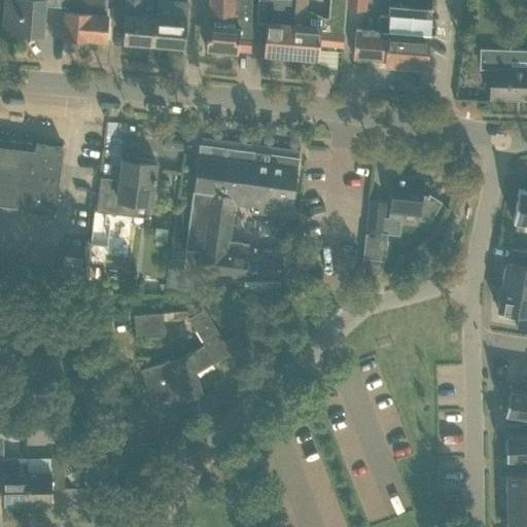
[(16,33),(42,35),(44,5),(56,5),(55,0),(5,0),(3,30),(16,31),(16,33)]
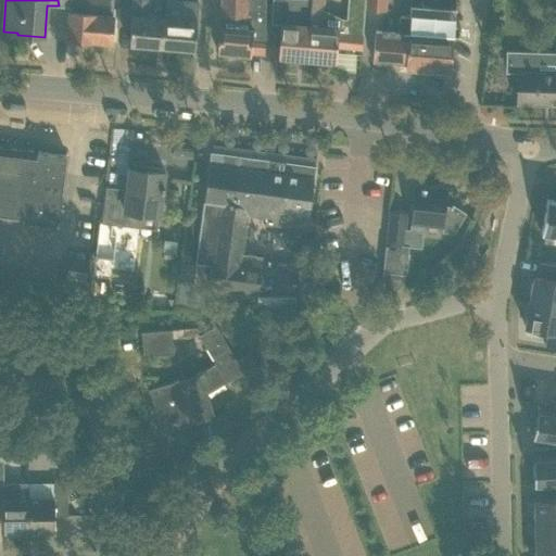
[(58,0),(59,5),(70,7),(67,39),(111,42),(113,9),(95,8),(95,13),(80,12),(81,0),(58,0)]
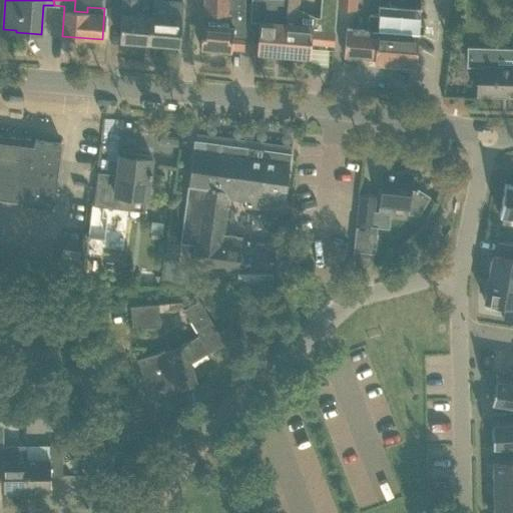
[(119,41),(149,43),(151,16),(135,15),(136,0),(122,0),(122,14),(121,14),(119,41)]
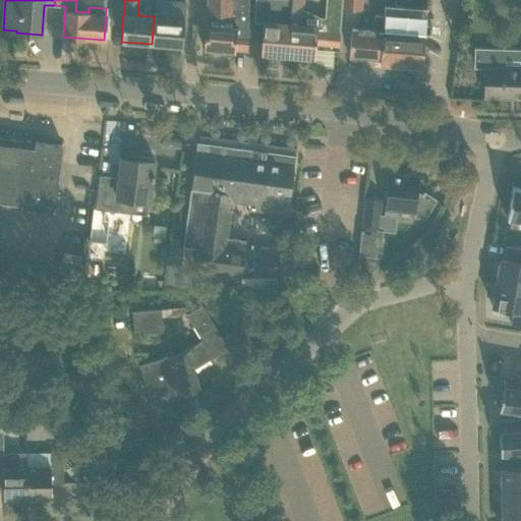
[(248,15),(247,0),(207,0),(208,14),(208,23),(206,23),(204,49),(247,52),(248,15)]
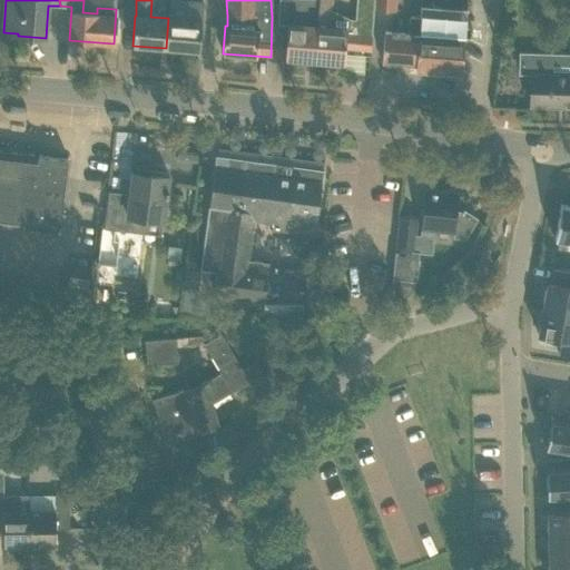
[(278,0),(277,25),(287,25),(287,36),(285,58),(315,60),(320,0),(278,0)]
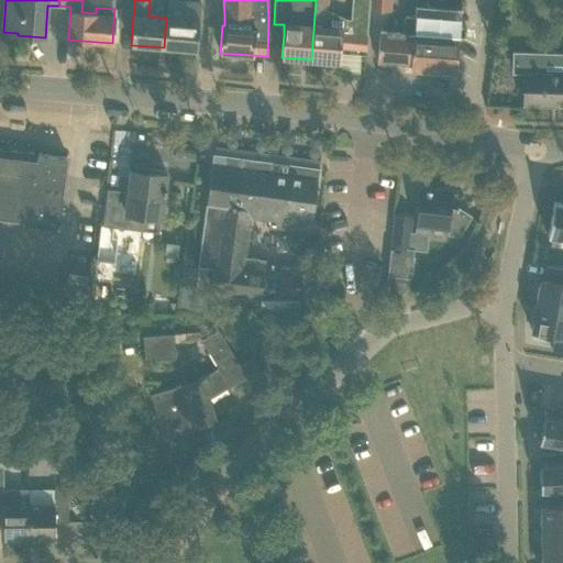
[(316,0),(311,59),(340,63),(341,47),(366,50),(368,9),(368,0),(352,0),(351,21),(346,20),(346,19),(327,9),(327,0),(316,0)]
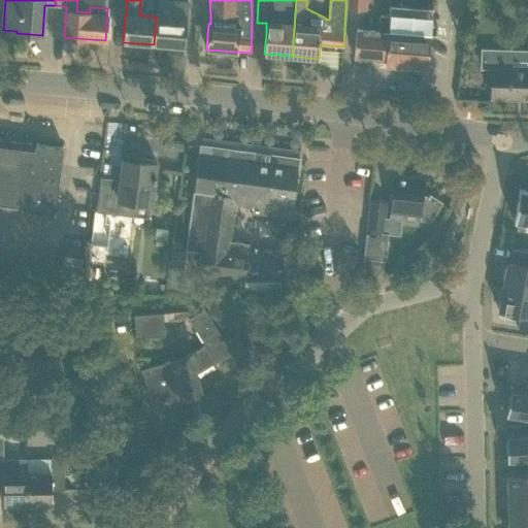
[(345,0),(345,8),(366,9),(366,0),(345,0)]
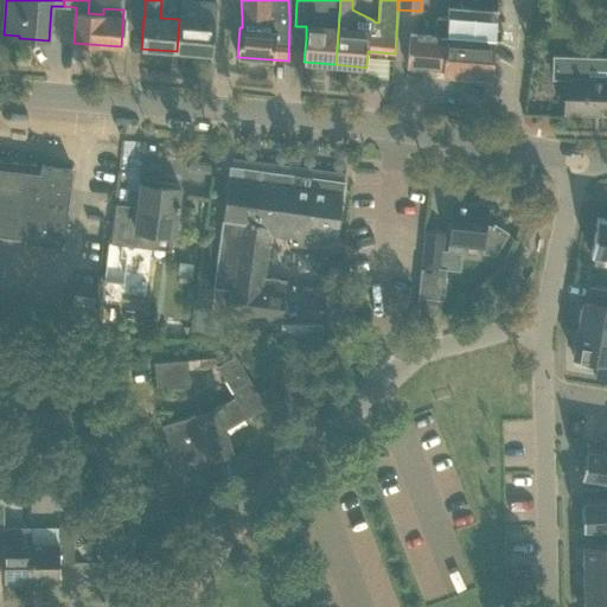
[(179,19),(177,51),(212,55),(215,23),(216,4),(180,1),(179,19)]
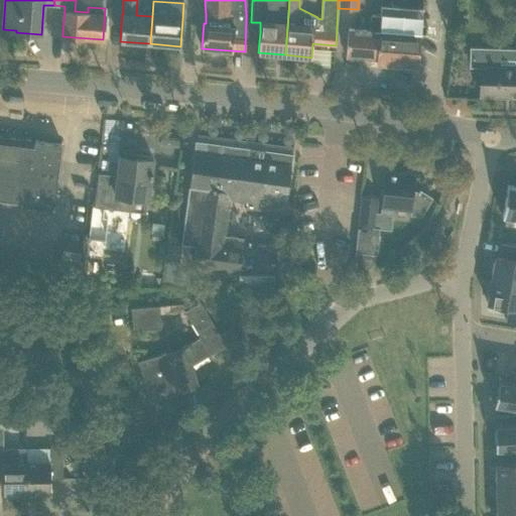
[(348,28),(346,56),(376,58),(376,62),(417,66),(422,8),(381,5),(380,16),(371,15),(370,30),(348,28)]
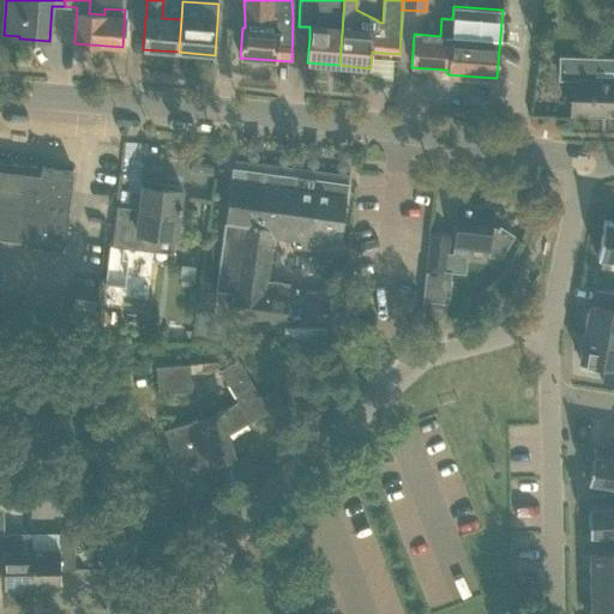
[(571,114),(613,114),(613,77),(572,77),(571,114)]
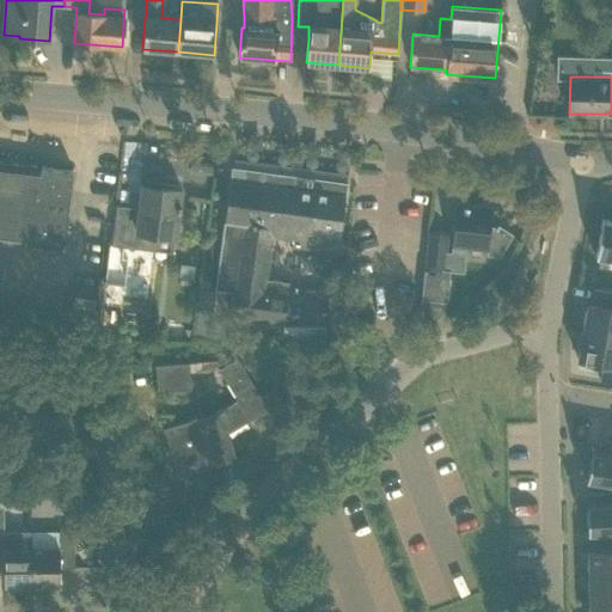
[(0,242),(63,250),(73,170),(0,161),(0,242)]
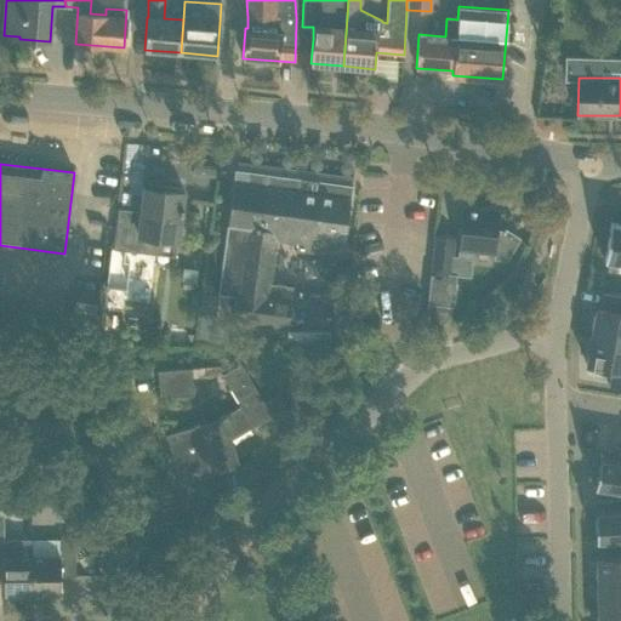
[(217,302),(215,320),(229,323),(285,330),(291,286),(271,283),(277,240),(295,243),(294,250),(309,252),(311,252),(312,246),(343,250),(348,210),(352,186),(309,180),(248,171),(235,170),(217,302)]
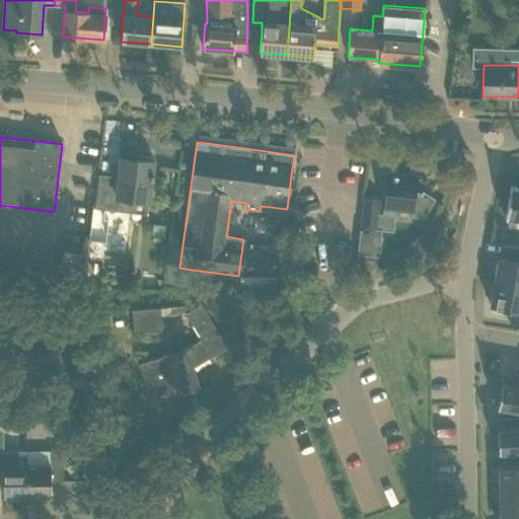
[(94,209),(129,213),(130,199),(148,201),(153,159),(121,155),(118,183),(97,181),(94,209)]
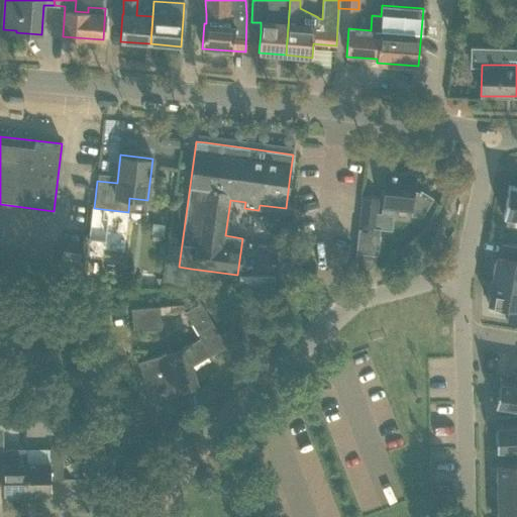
[(353,277),(355,277),(367,273),(369,272),(368,270),(375,265),(378,229),(388,229),(390,207),(412,209),(422,215),(432,198),(420,190),(418,193),(413,192),(415,175),(385,172),(381,213),(376,212),(378,197),(363,195),(359,229),(357,228),(353,277)]
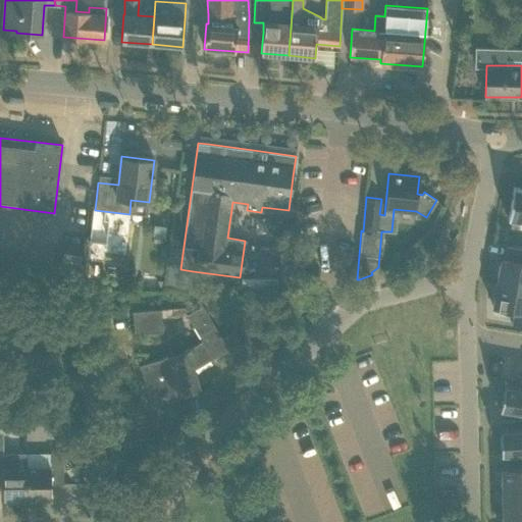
[(521,188),(514,187),(508,219),(521,221),(521,188)]
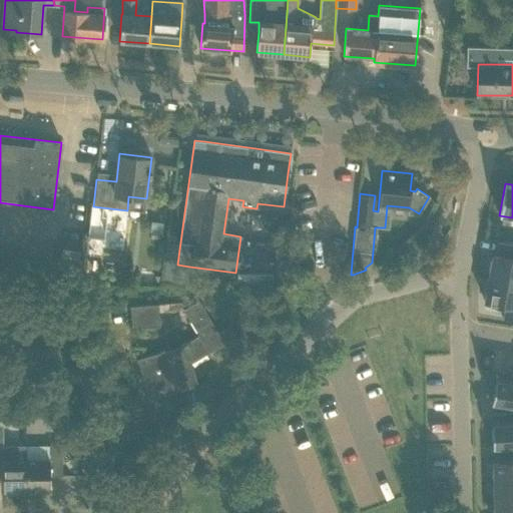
[(490,264),(488,278),(499,280),(512,282),(512,255),(512,258),(492,254),(490,264)]
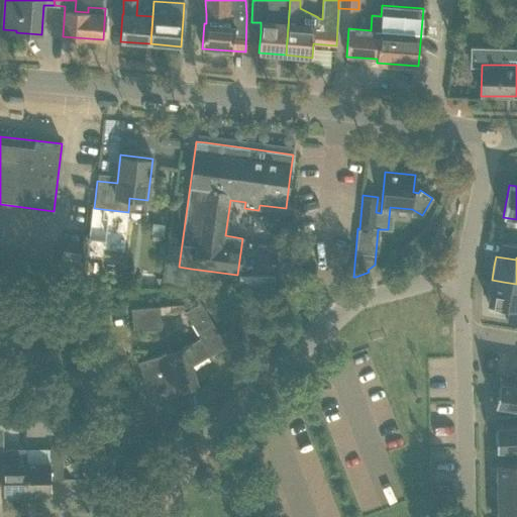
[(0,270),(24,274),(25,262),(13,260),(13,262),(0,260),(0,270)]
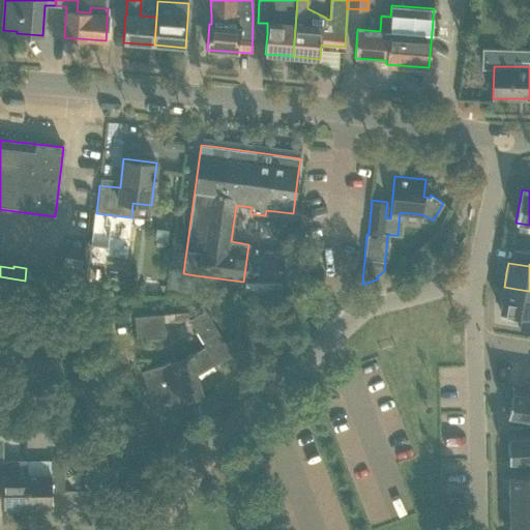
[(504,287),(500,311),(522,315),(520,328),(529,330),(529,291),(516,289),(504,287)]
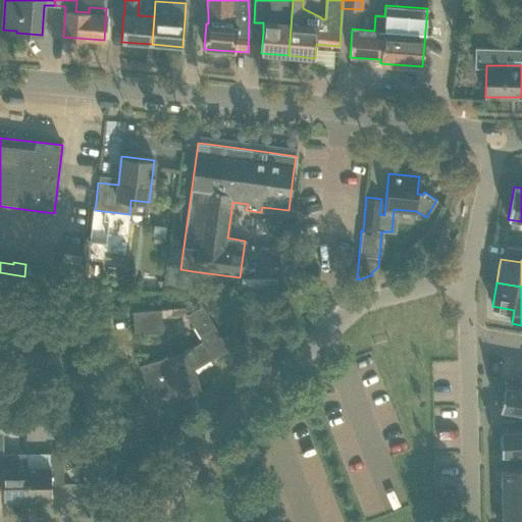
[(181,353),(140,365),(151,406),(193,394),(187,373),(228,349),(202,305),(187,314),(202,341),(181,353)]
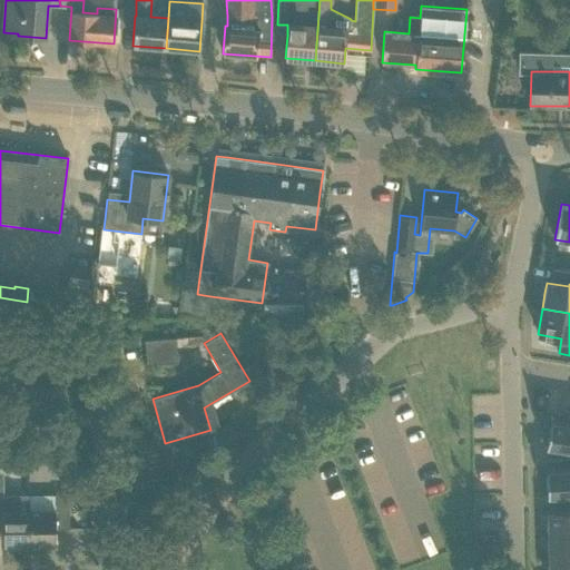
[(145,341),(147,365),(178,363),(176,338),(145,341)]
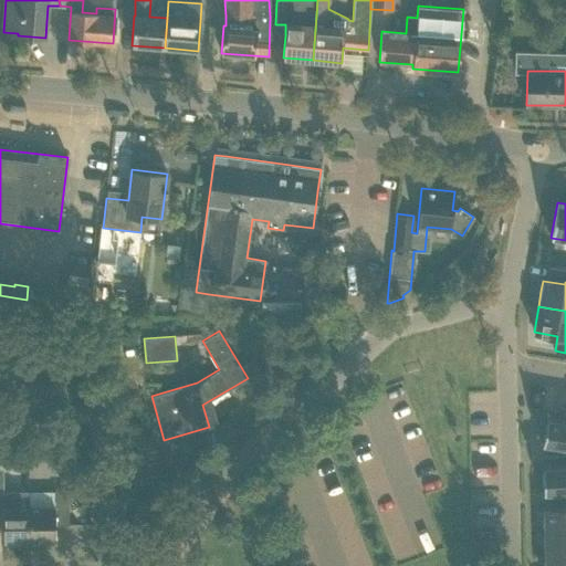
[(565,420),(546,417),(542,444),(565,448),(565,420)]
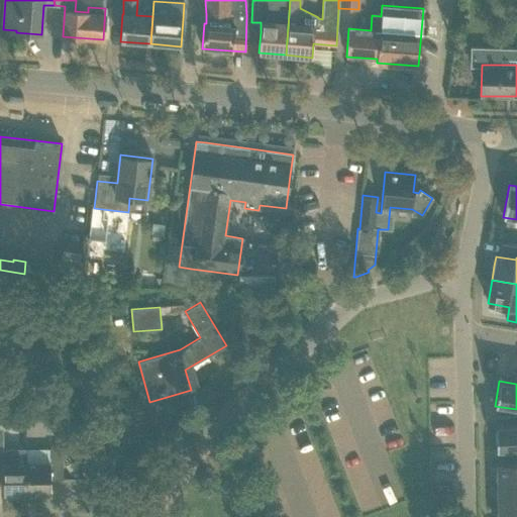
[(516,425),(495,425),(496,450),(516,449),(516,425)]
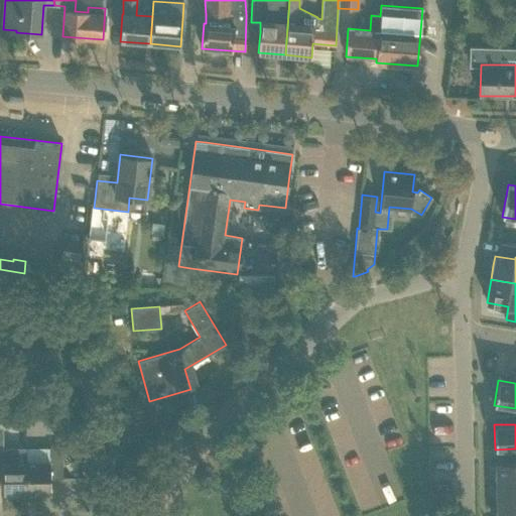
[(50,447),(50,458),(62,457),(62,446),(50,447)]
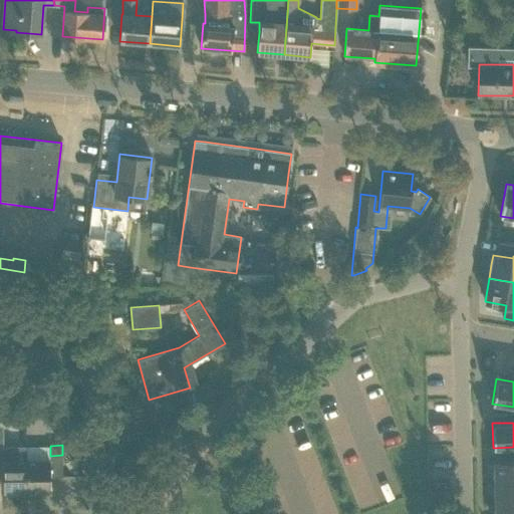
[(0,446),(0,466),(3,467),(3,492),(14,492),(14,497),(26,497),(25,460),(25,447),(0,446)]
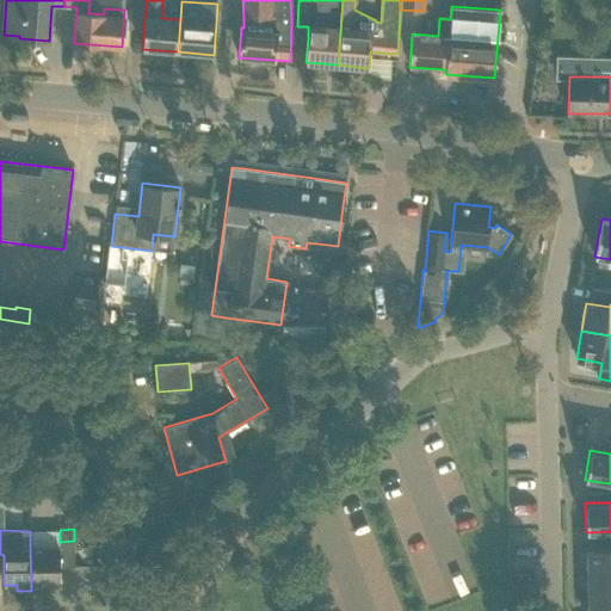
[(610,545),(587,547),(587,573),(610,571),(610,545)]
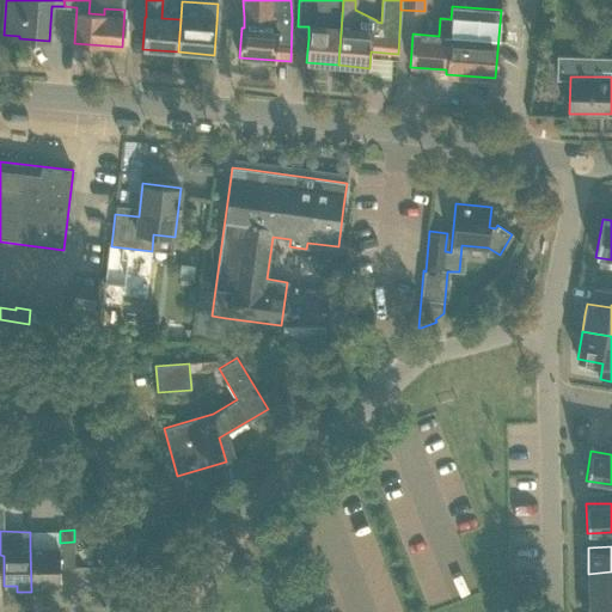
[(59,548),(30,548),(31,592),(46,592),(47,585),(60,585),(59,548)]
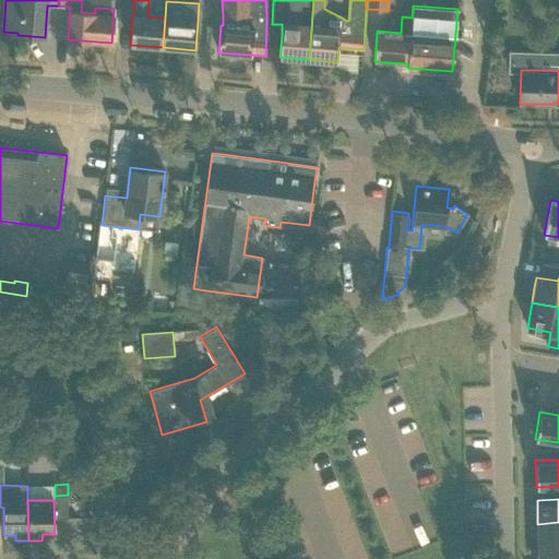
[(558,522),(537,524),(538,549),(558,548),(558,522)]
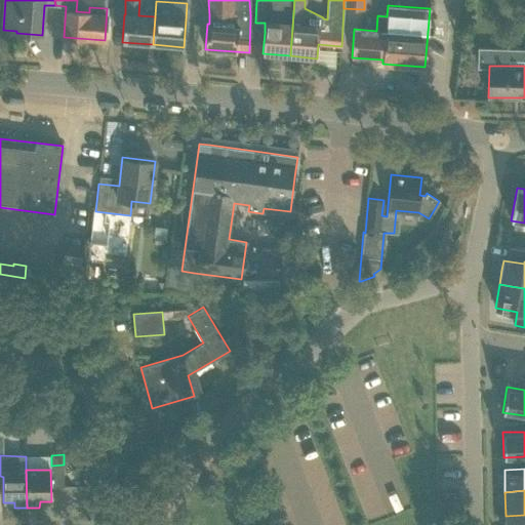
[(524,524),(524,515),(506,516),(506,524),(524,524)]
